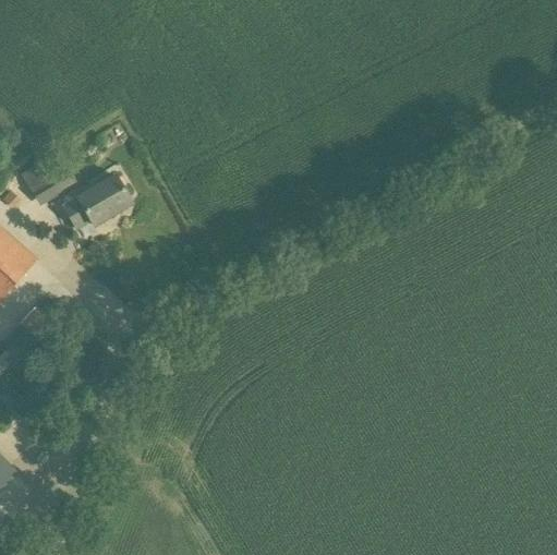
[(22,172),(40,204),(79,182),(68,165),(55,172),(46,158),(22,172)]
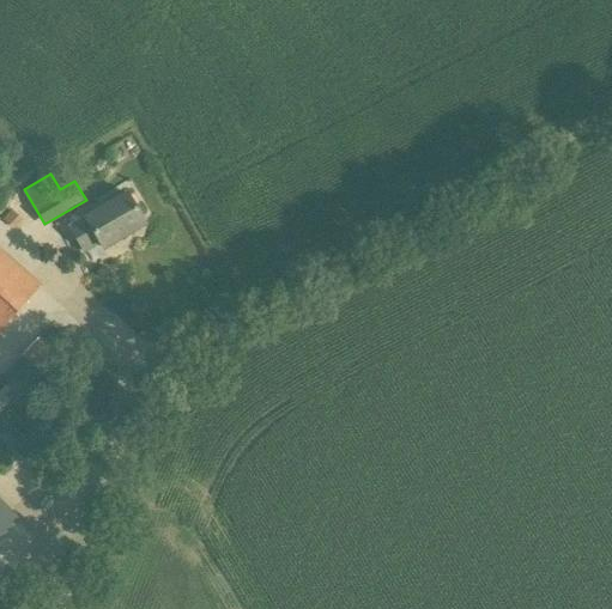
[(147,223),(128,192),(71,224),(86,251),(102,242),(104,248),(147,223)]
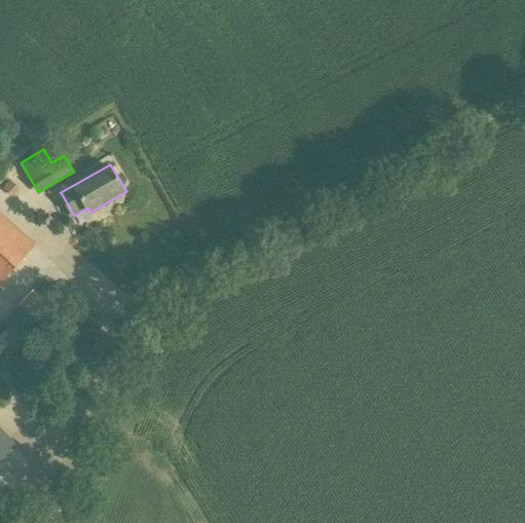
[(0,212),(0,283),(36,244),(0,212)]
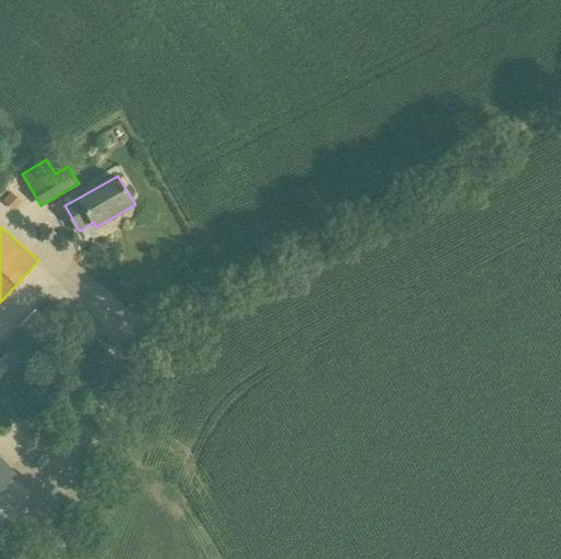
[(23,324),(41,341),(54,326),(36,310),(23,324)]
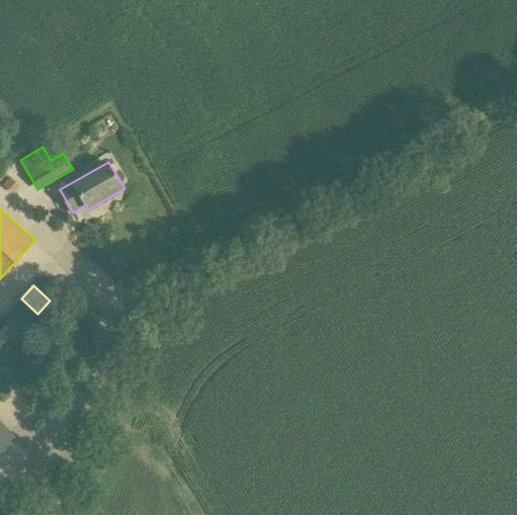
[(0,455),(18,438),(0,419),(0,455)]
